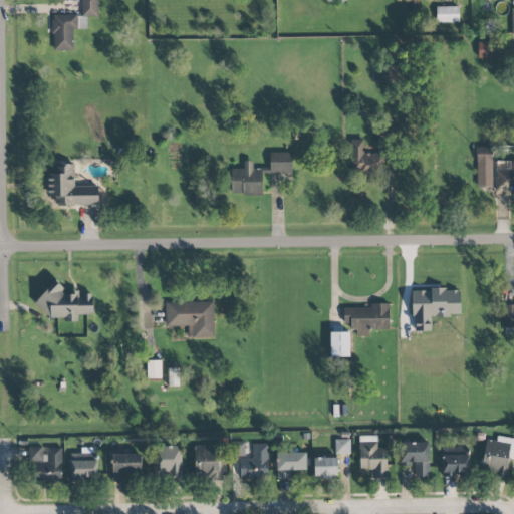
[(97,0),(80,0),(81,15),(52,15),(52,51),(73,50),(73,29),(86,29),(86,16),(97,16),(97,0)]
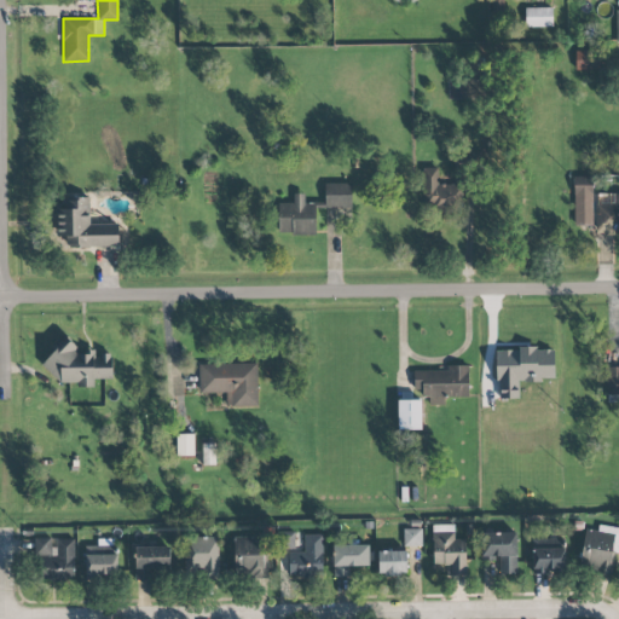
[(525,27),(551,28),(553,9),(526,9),(525,27)]
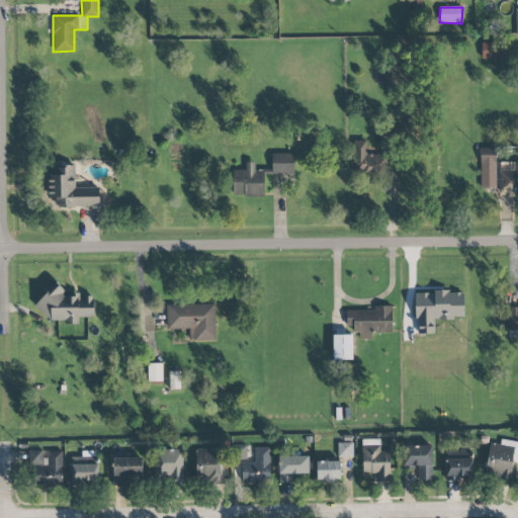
[(502,44),(483,42),(483,59),(501,59),(502,44)]
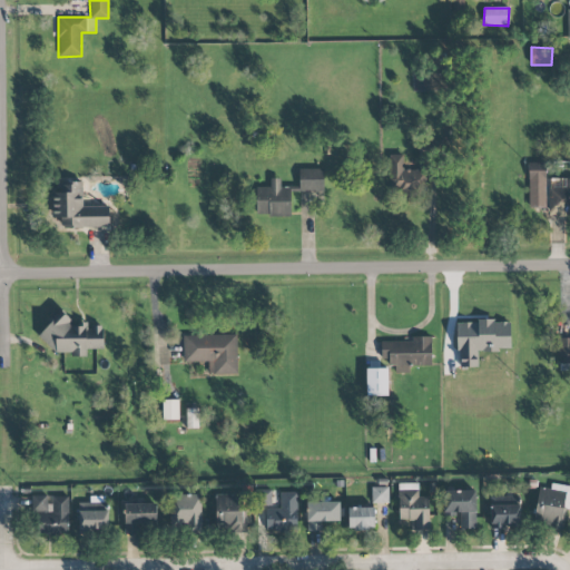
[(390,155),(389,194),(425,194),(426,170),(403,170),(403,155),(390,155)]
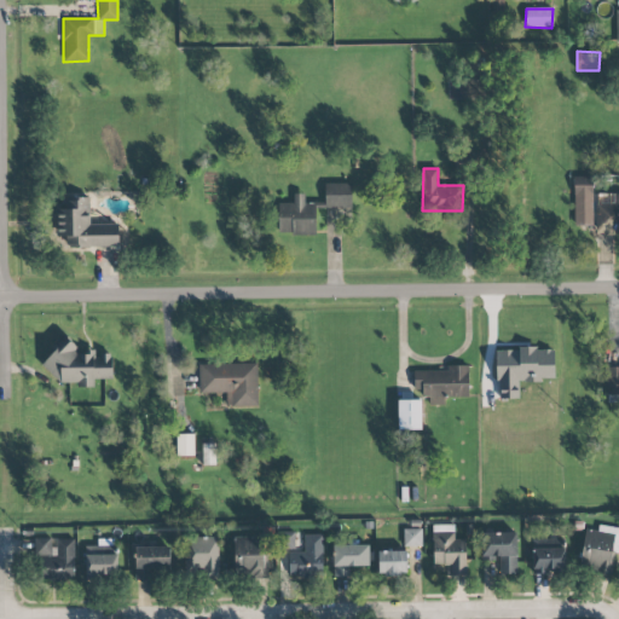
[(574,226),(593,226),(591,178),(573,178),(574,226)]
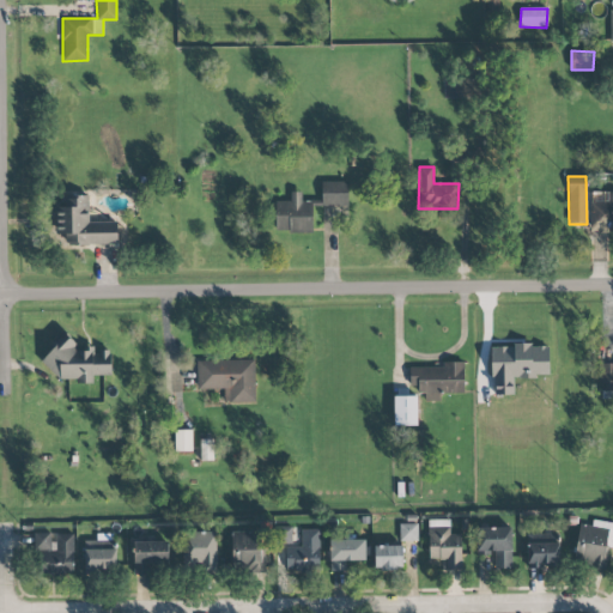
[(349,206),(347,182),(321,182),(322,206),(349,206)]
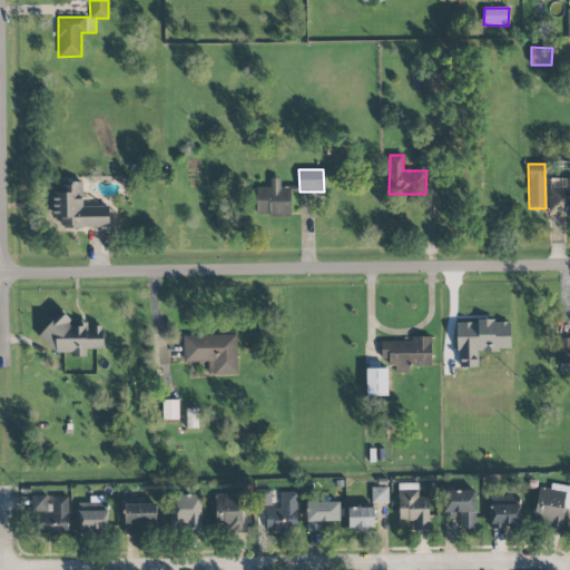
[(291,216),(291,188),(281,188),(281,179),(269,178),(269,187),(257,187),(257,215),(291,216)]
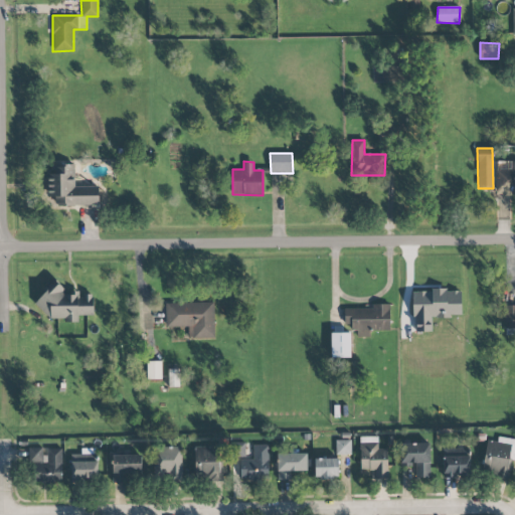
[(496,193),(514,193),(514,161),(496,161),(496,193)]
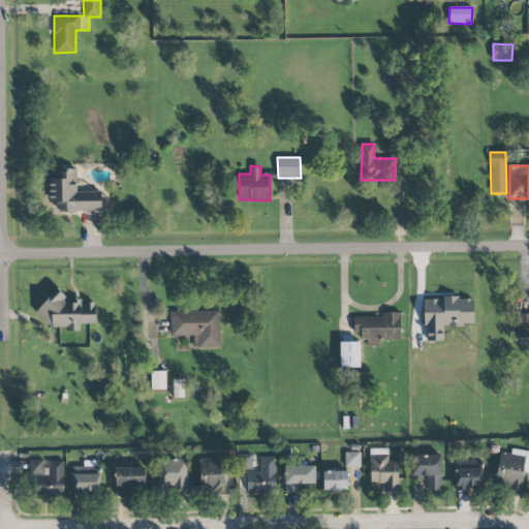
[(101,212),(101,191),(76,191),(76,172),(48,172),(48,205),(56,205),(56,212),(101,212)]
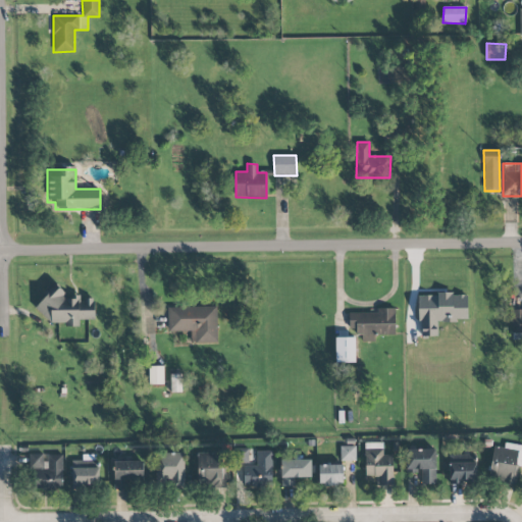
[(420,336),(437,336),(436,321),(467,320),(467,294),(419,294),(420,336)]
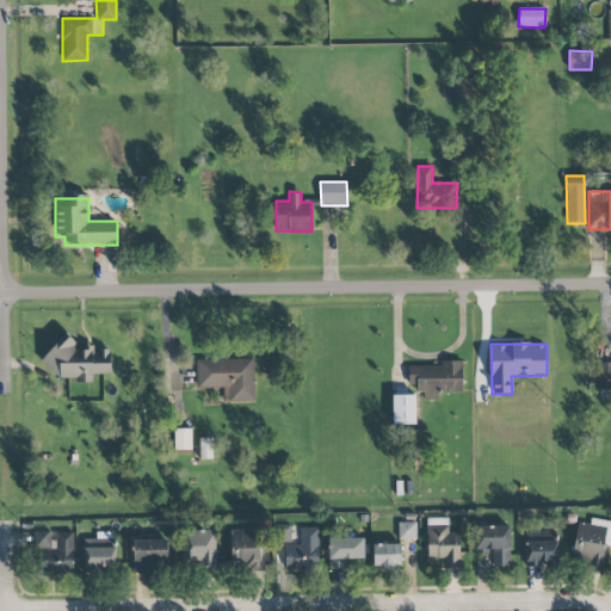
[(254,358),(196,359),(197,388),(222,388),(223,402),(254,401),(254,358)]
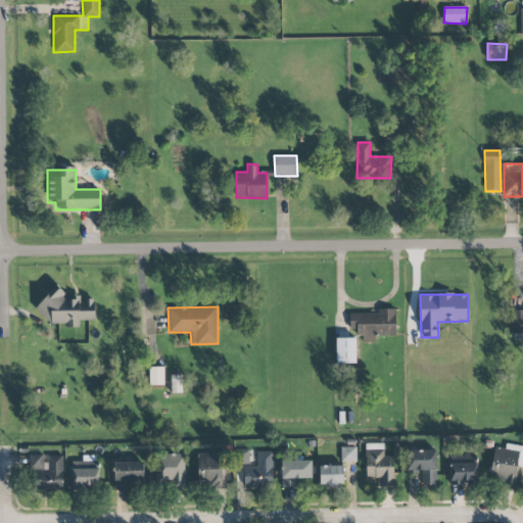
[(396,310),(378,308),(378,314),(350,313),(349,335),(395,336),(396,310)]
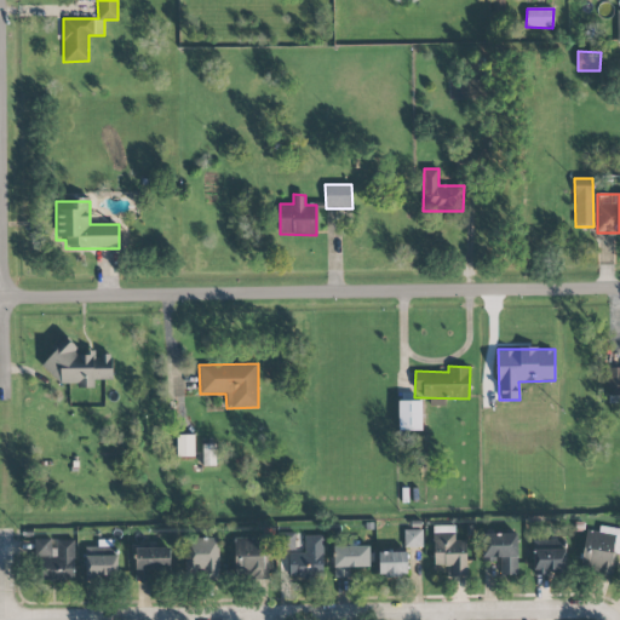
[(619,367),(608,368),(608,396),(619,396),(619,367)]
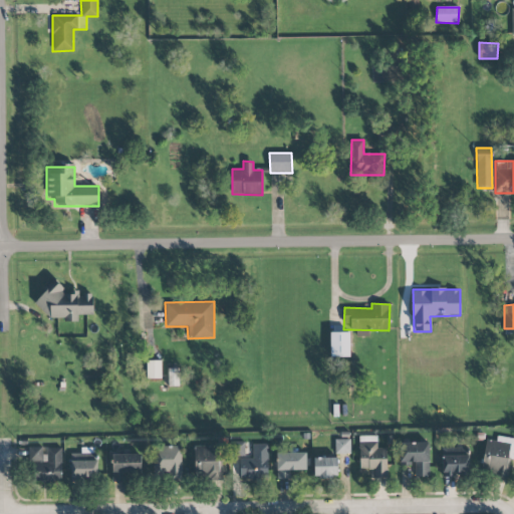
[(350,356),(349,332),(330,332),(330,357),(350,356)]
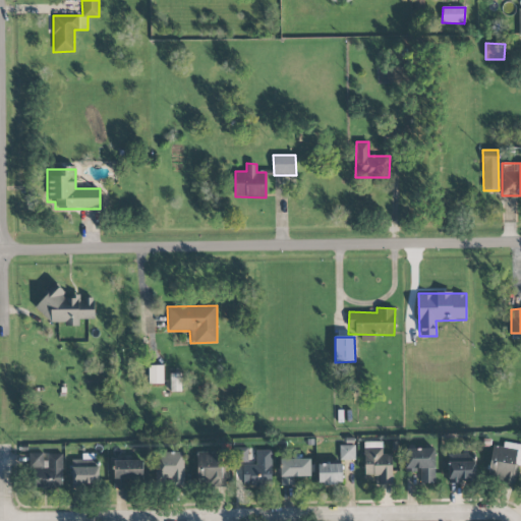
[(149,384),(163,384),(164,366),(149,365),(149,384)]
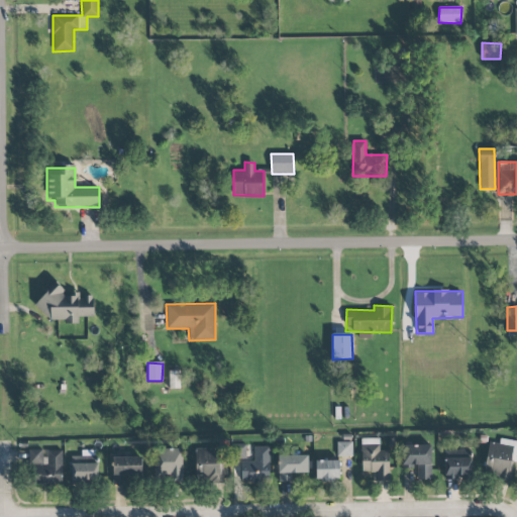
[(169,389),(181,389),(181,371),(170,371),(169,389)]
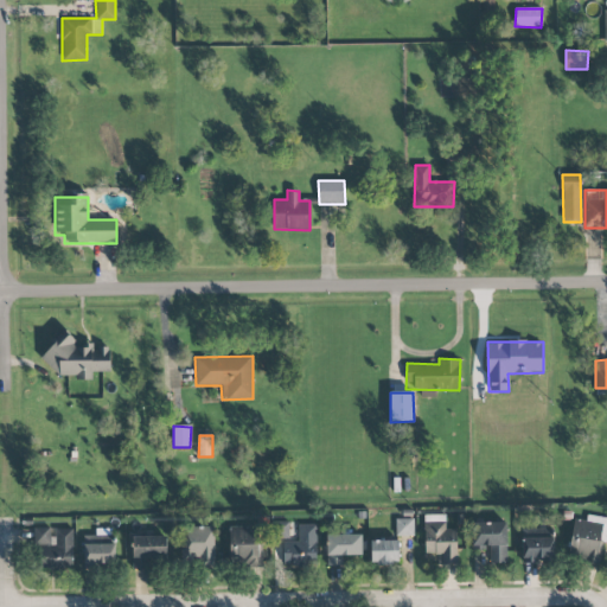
[(445,515),(423,516),(425,554),(441,554),(441,566),(458,566),(457,529),(446,529),(445,515)]
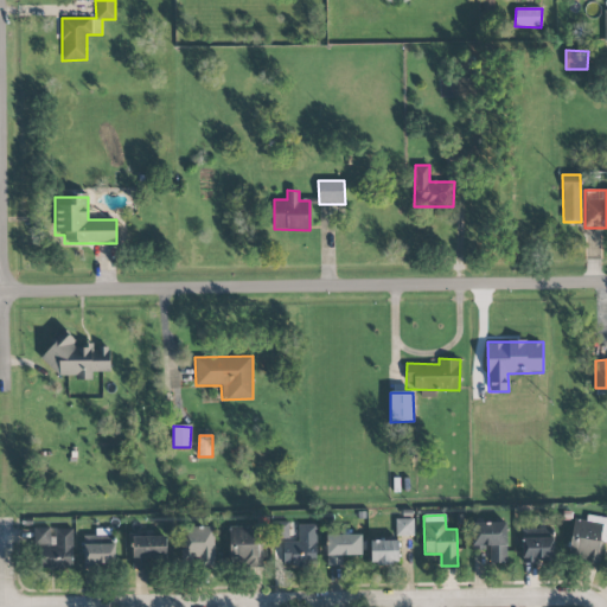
[(568,558),(601,564),(606,529),(606,518),(586,515),(586,521),(574,519),(568,558)]
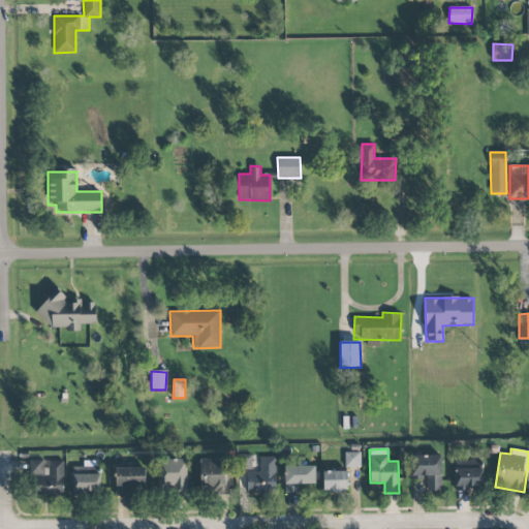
[(360,467),(360,453),(344,453),(345,467),(360,467)]
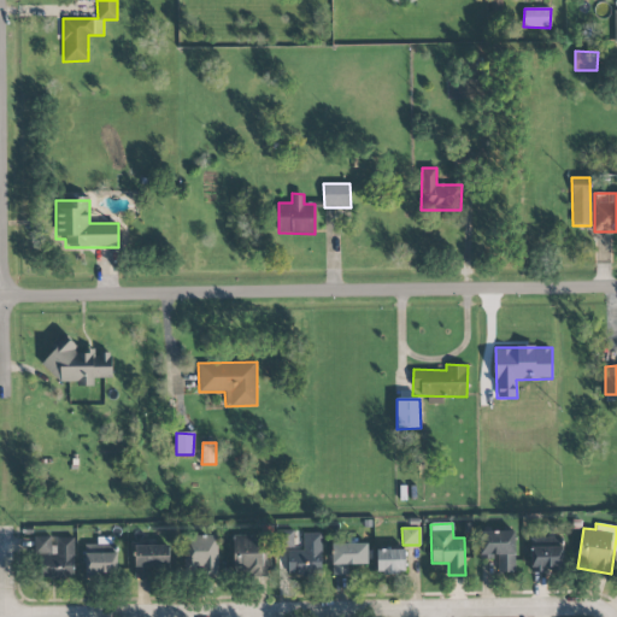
[(294,547),(294,532),(281,532),(280,547),(294,547)]
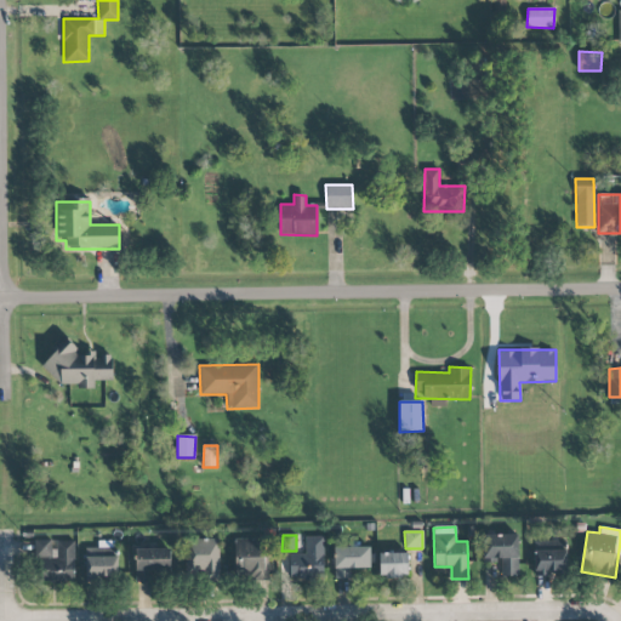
[(519,576),(518,535),(483,536),(483,560),(501,559),(501,576),(519,576)]
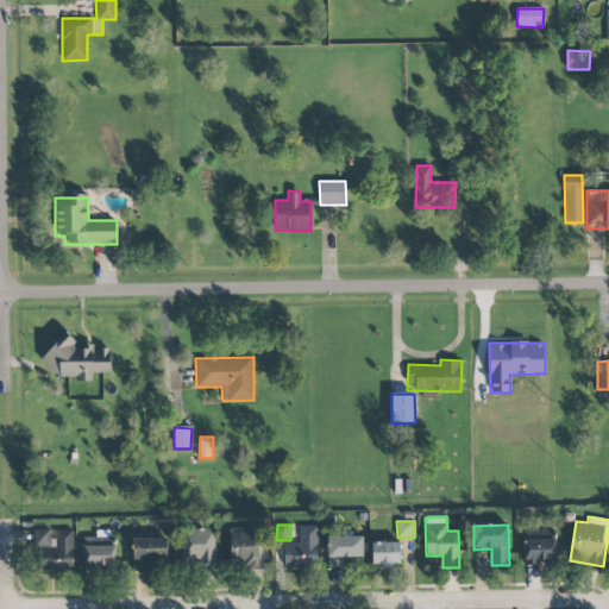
[(316,526),(299,527),(300,544),(283,544),(284,569),(318,567),(316,526)]
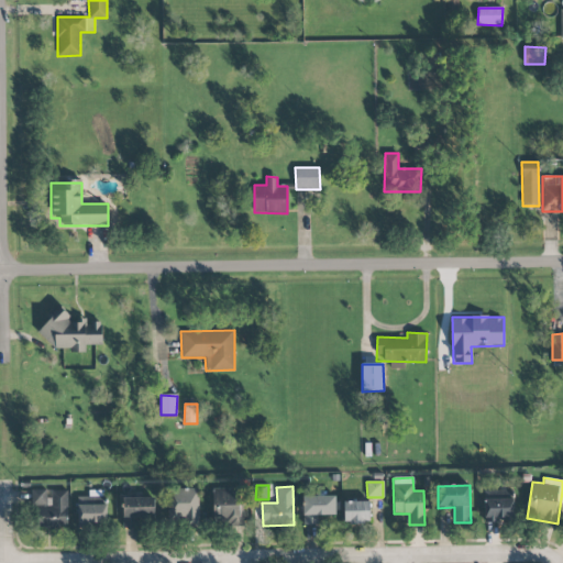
[(169,523),(200,523),(199,488),(169,489),(169,523)]
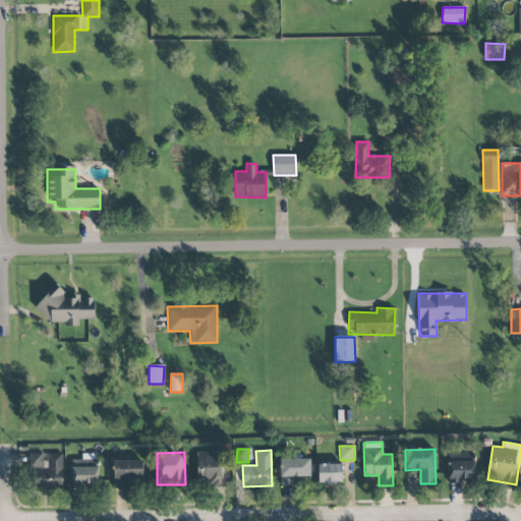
[(62,453),(29,454),(30,469),(36,469),(36,488),(63,487),(62,453)]
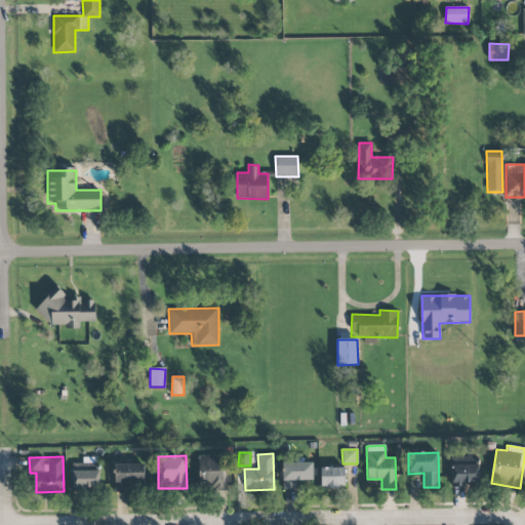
[(225,458),(201,456),(199,482),(215,484),(215,488),(233,490),(234,471),(224,470),(225,458)]
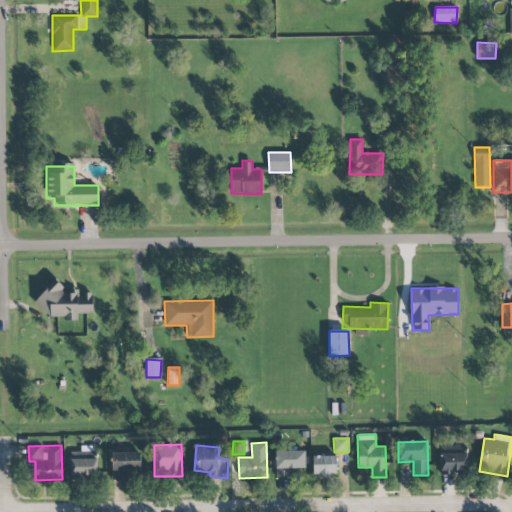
[(71,479),(97,478),(96,446),(80,446),(80,451),(70,452),(71,479)]
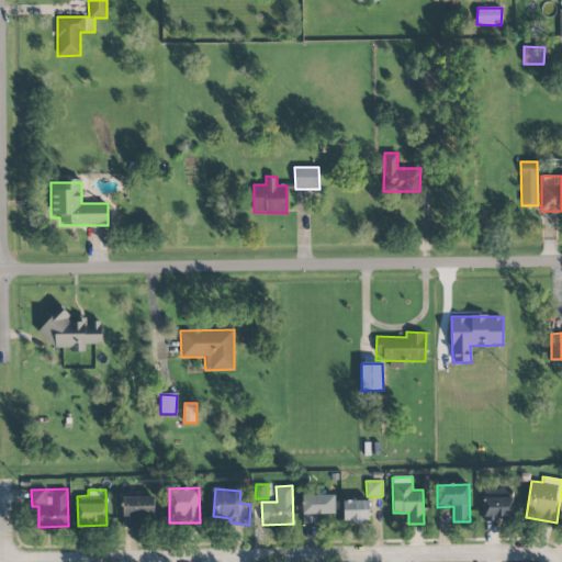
[(483,520),(513,520),(514,492),(484,492),(483,520)]
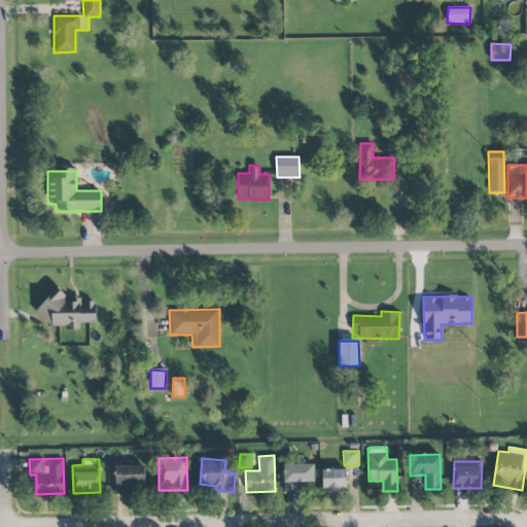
[(284,463),(284,491),(297,491),(297,482),(314,483),(314,463),(284,463)]
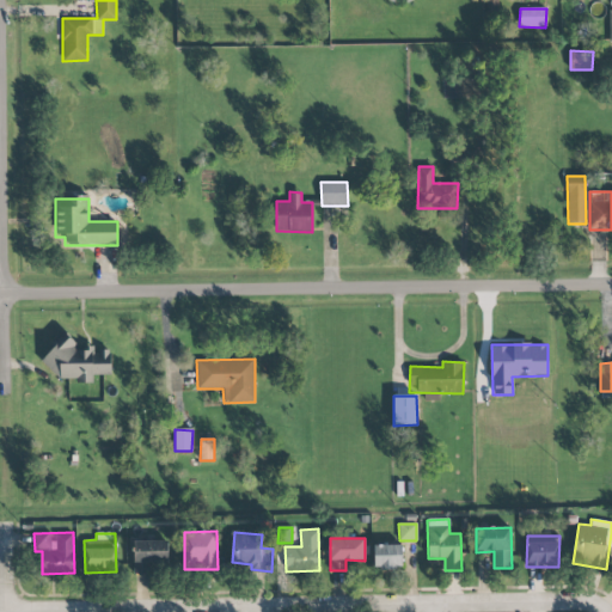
[(169,542),(134,540),(133,574),(148,574),(150,563),(169,563),(169,542)]
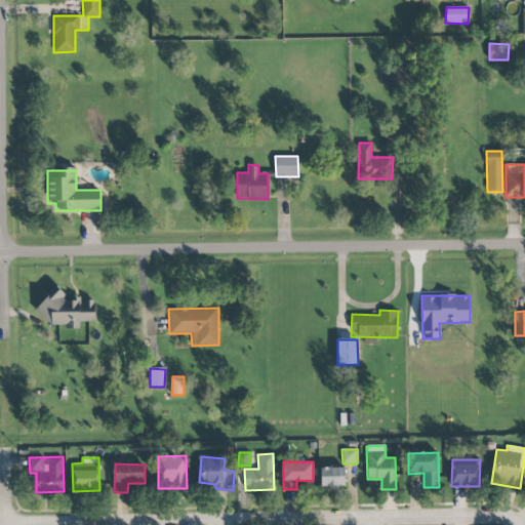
[(345,468),(321,468),(321,488),(345,489),(345,468)]
